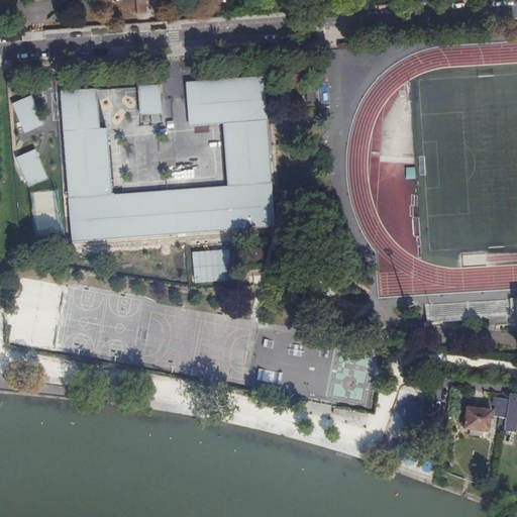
[(134,0),(136,13),(147,13),(146,0),(134,0)]
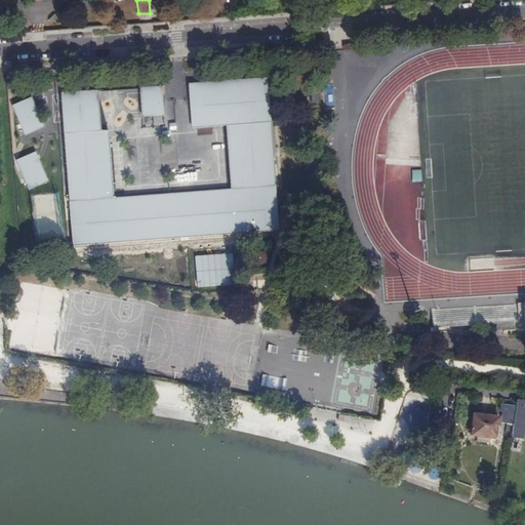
[(171,195),(173,214),(126,217),(125,199),(114,200),(110,147),(102,148),(101,132),(97,92),(62,94),(68,164),(75,246),(270,231),(271,231),(270,208),(278,207),(278,206),(273,147),(269,147),(268,139),(272,139),(268,79),(191,85),(192,99),(193,109),(228,107),(229,125),(234,190),(183,194),(171,195)]
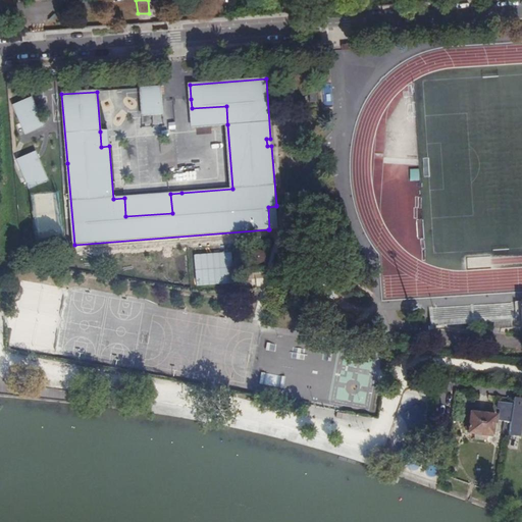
[(143,115),(162,113),(161,102),(160,87),(140,88),(143,115)]
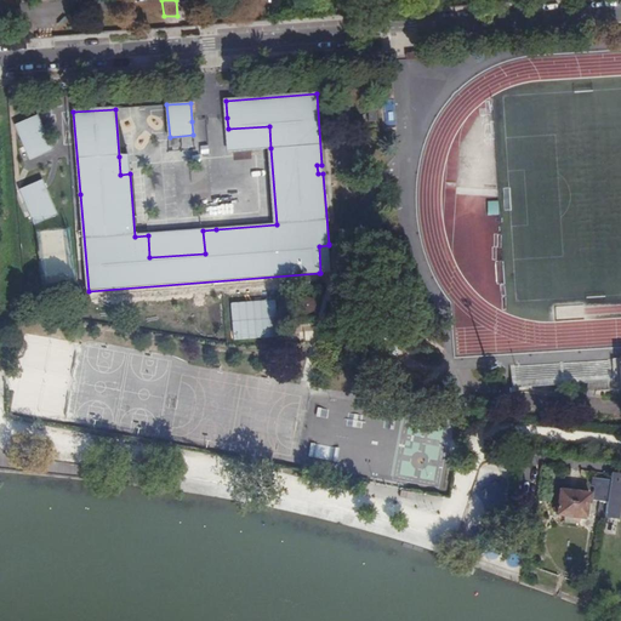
[(118,109),(118,118),(131,117),(130,108),(118,109)]
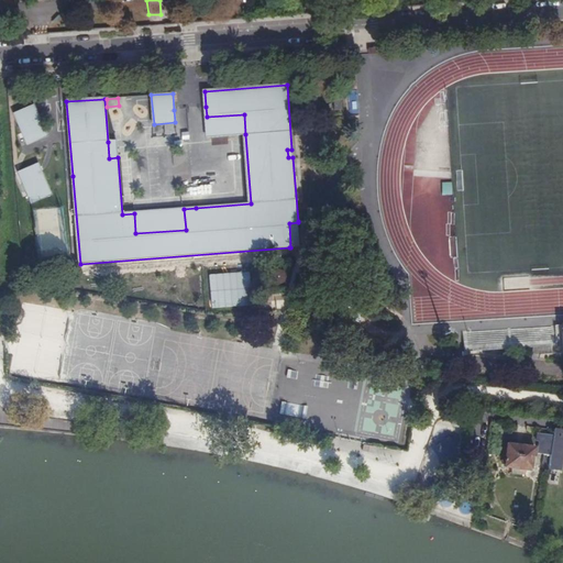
[(35,103),(13,112),(28,145),(50,135),(35,103)]
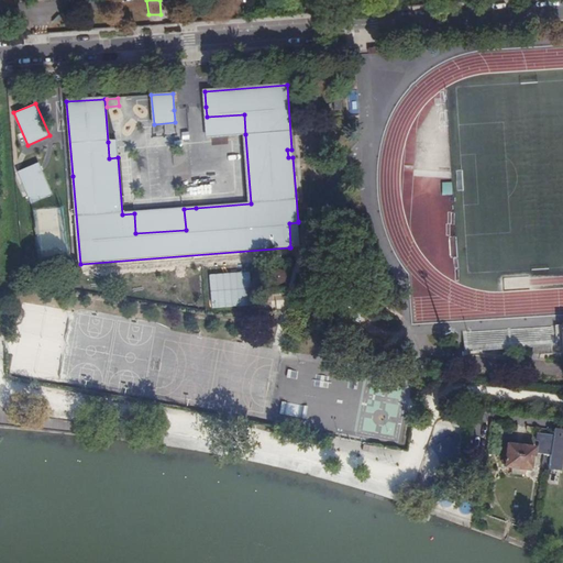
[(244,114),(207,117),(208,138),(245,134),(244,114)]
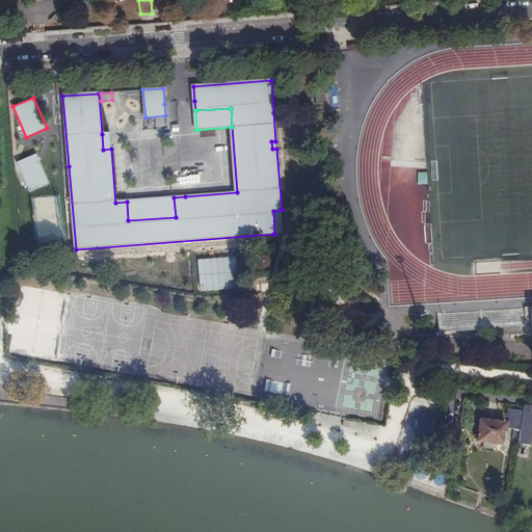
[(110,133),(102,134),(103,150),(111,149),(110,133)]
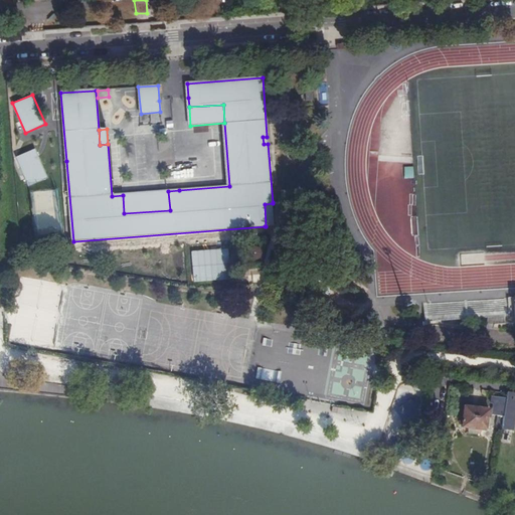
[(35,148),(15,157),(28,186),(48,178),(35,148)]
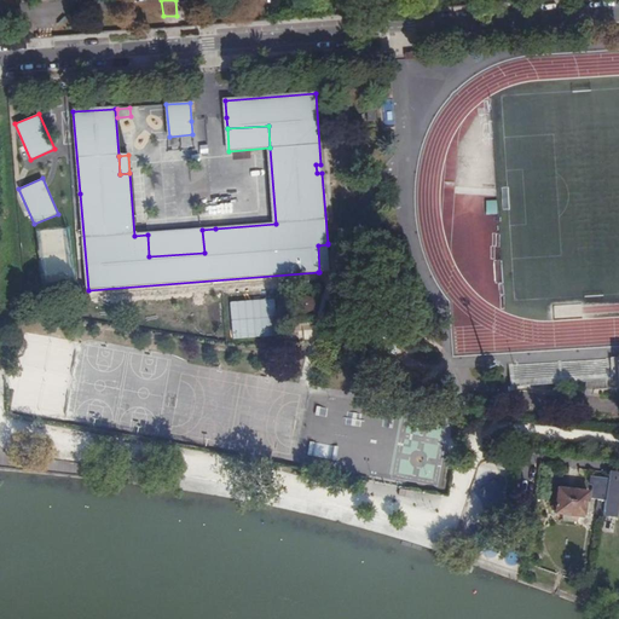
[(497,209),(496,196),(486,196),(486,209),(497,209)]
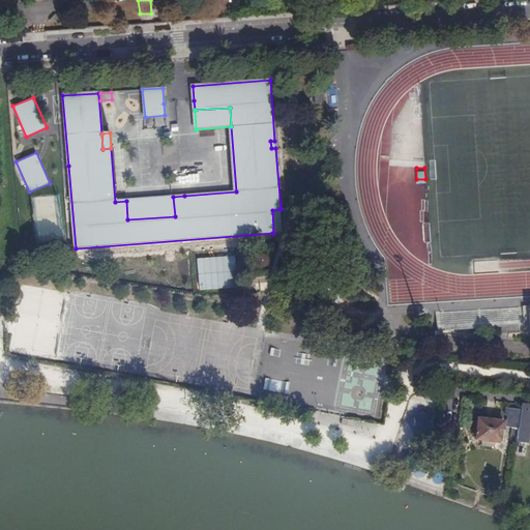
[(57,195),(31,198),(32,213),(39,213),(40,222),(34,223),(35,235),(56,232),(54,214),(59,213),(57,195)]
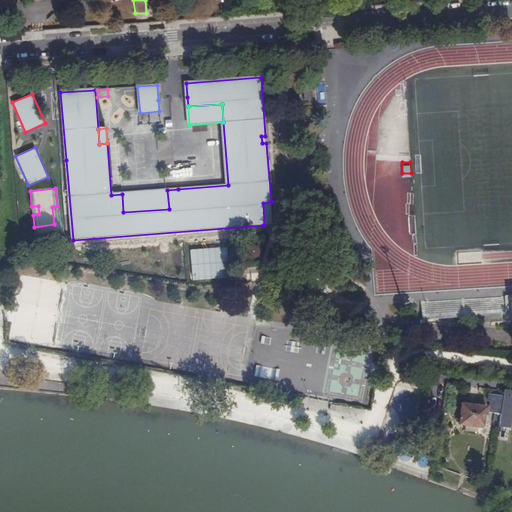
[(167,190),(122,194),(123,212),(169,209),(167,190)]
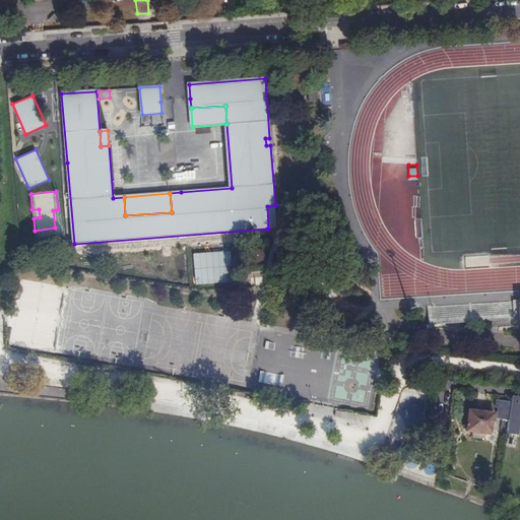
[(275,205),(267,206),(268,229),(276,229),(275,205)]
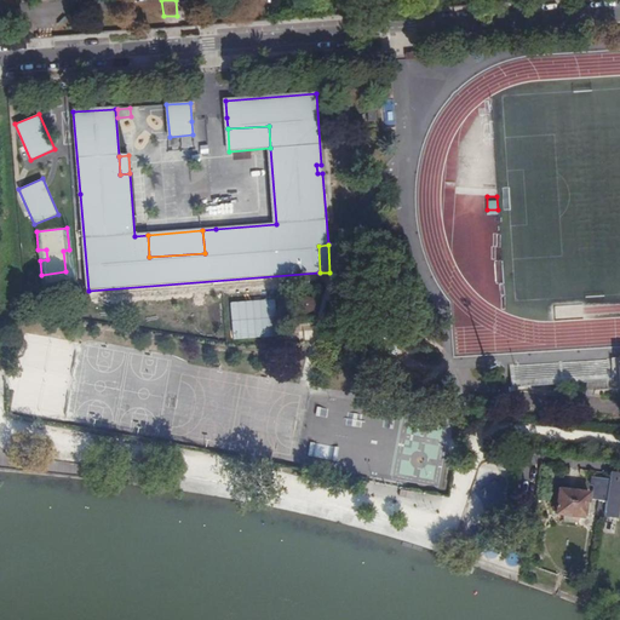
[(276,299),(230,303),(234,338),(279,334),(276,299)]
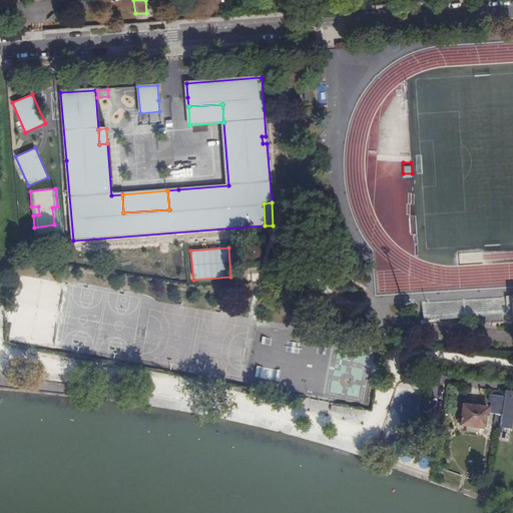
[(248,262),(254,263),(260,260),(262,255),(260,250),(255,247),(250,248),(246,252),(246,258),(248,262)]
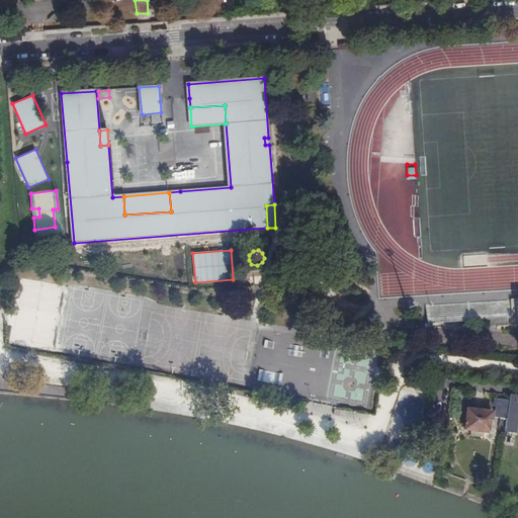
[(272,348),(273,341),(264,340),(263,347),(272,348)]
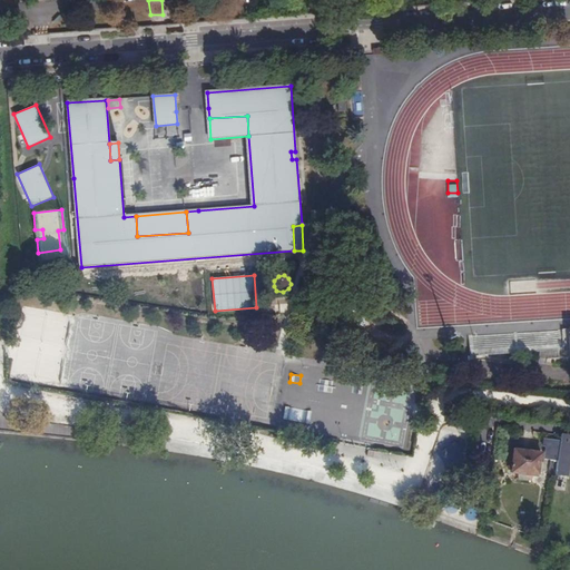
[(284,408),(283,420),(308,422),(310,411),(284,408)]
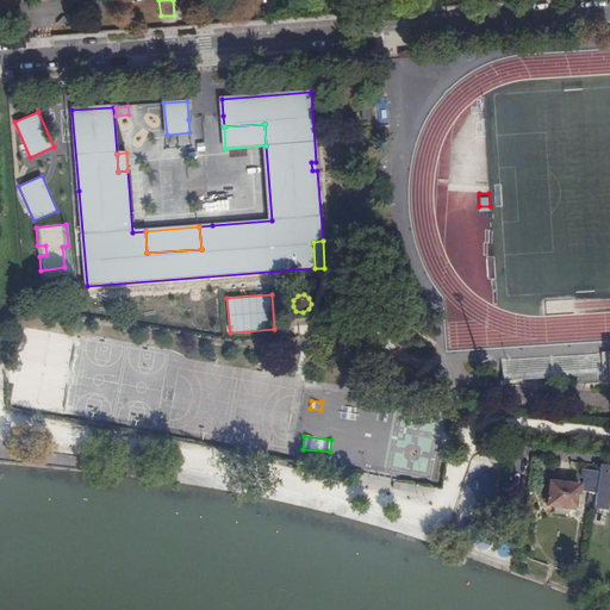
[(609,468),(601,467),(601,474),(597,496),(595,510),(608,511),(609,491),(609,468)]
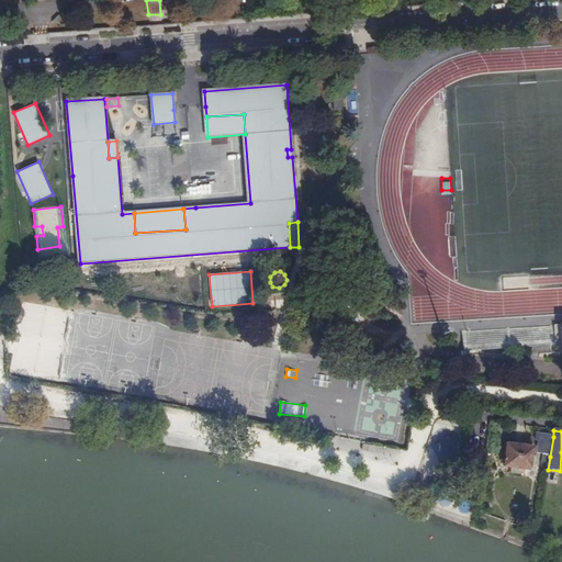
[(541,435),(538,454),(550,457),(553,437),(541,435)]
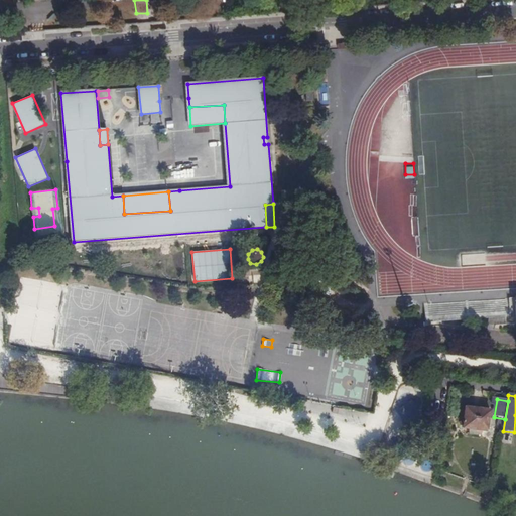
[(463,429),(485,432),(486,428),(487,420),(489,421),(490,412),(466,409),(465,417),(464,419),(463,429)]
